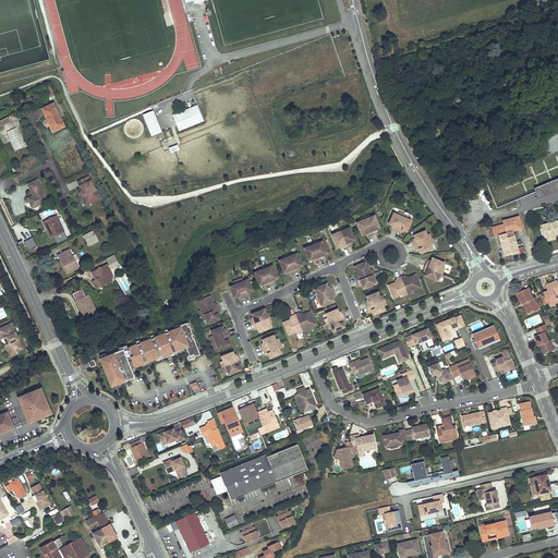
[(60,129),(60,128),(64,125),(53,104),(41,109),(49,124),(50,123),(55,131),(60,129)]
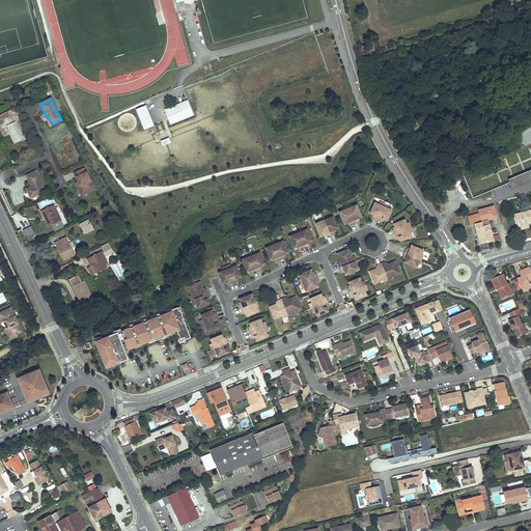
[(192,115),(187,102),(178,105),(178,106),(166,110),(171,123),(184,118),(192,115)]
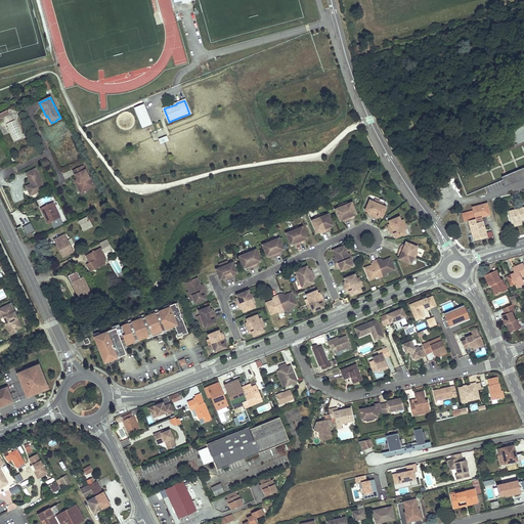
[(150,124),(144,108),(136,112),(142,127),(150,124)]
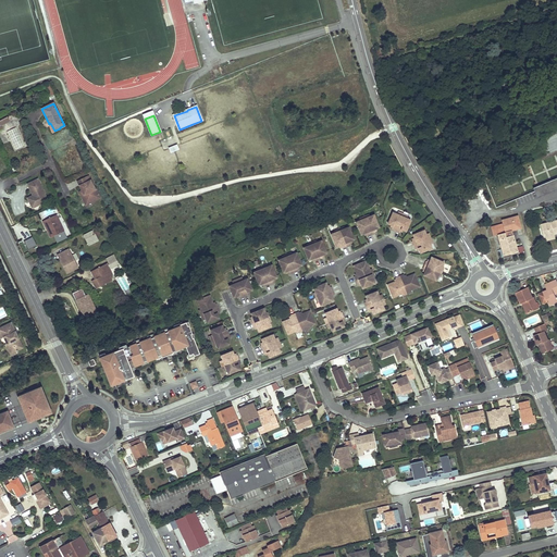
[(0,130),(2,130),(0,125),(10,121),(8,116),(0,120),(0,130)]
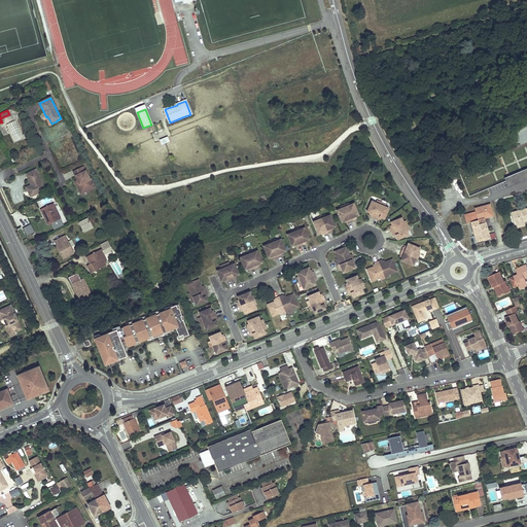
[(13,142),(24,139),(16,119),(6,124),(13,142)]
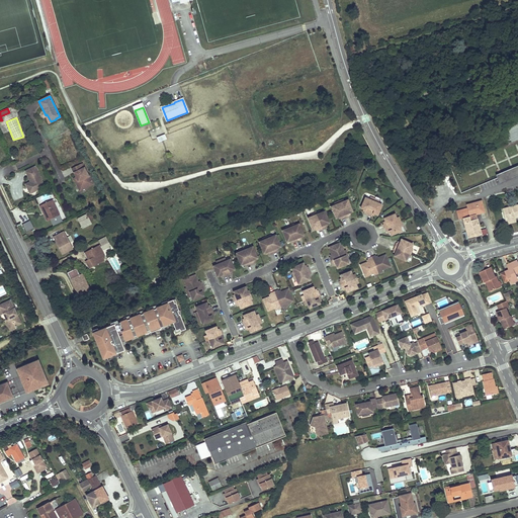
[(484,154),(486,165),(503,162),(501,151),(484,154)]
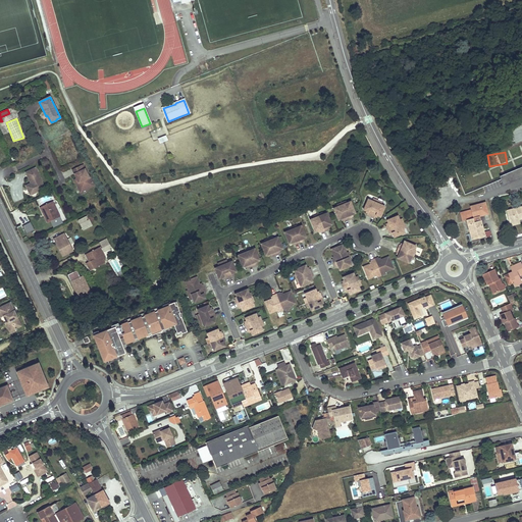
[(75,181),(77,186),(85,189),(89,187),(90,186),(94,184),(89,176),(90,175),(83,163),(79,165),(82,169),(74,172),(76,177),(77,179),(76,180),(75,181)]
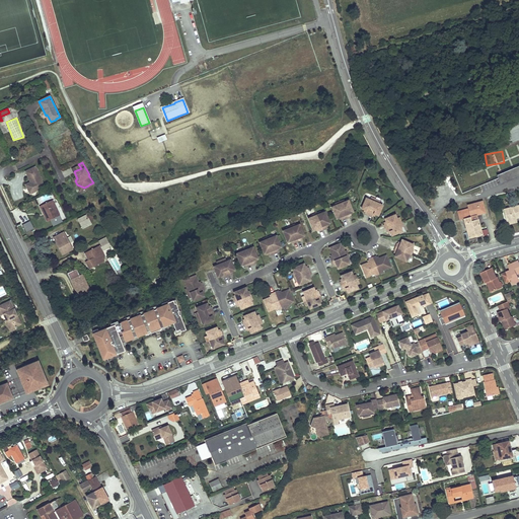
[(518,165),(497,175),(501,184),(518,175),(518,165)]
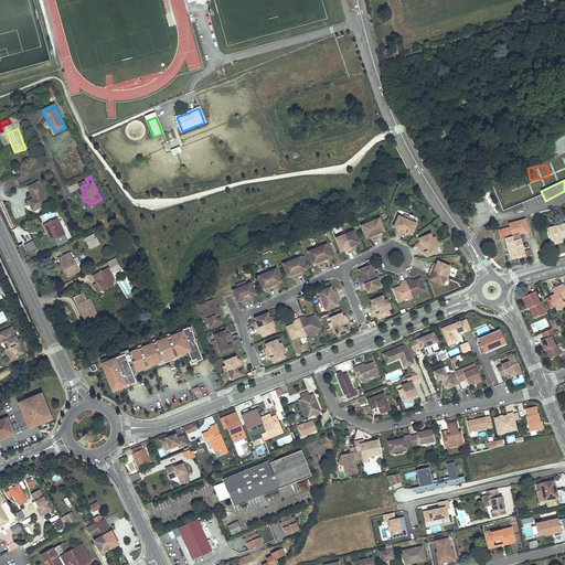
[(27,188),(32,196),(32,198),(33,196),(34,199),(33,200),(32,201),(31,200),(28,202),(33,212),(45,205),(43,202),(46,200),(38,182),(27,188)]
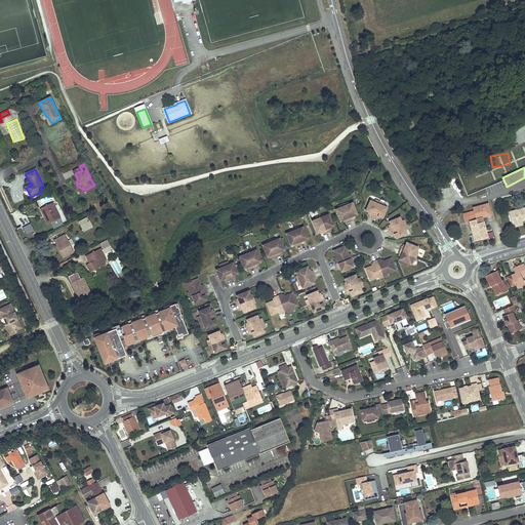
[(369,216),(373,217),(378,204),(374,202),(370,200),(365,211),(368,212),(370,213),(369,214),(369,216)]
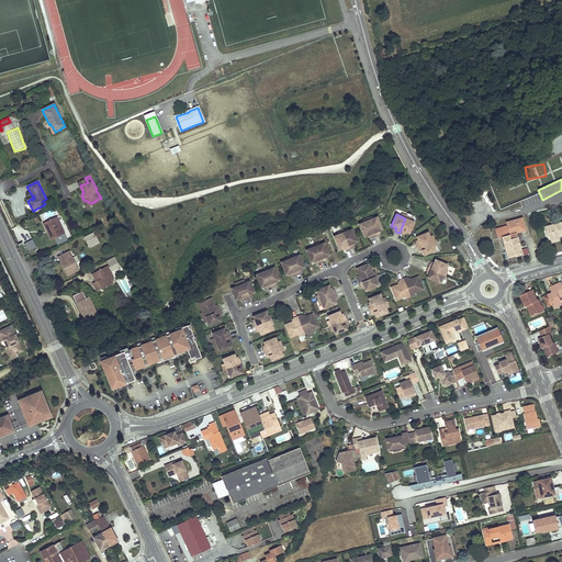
[(55,236),(66,232),(58,215),(44,222),(47,227),(49,225),(55,236)]
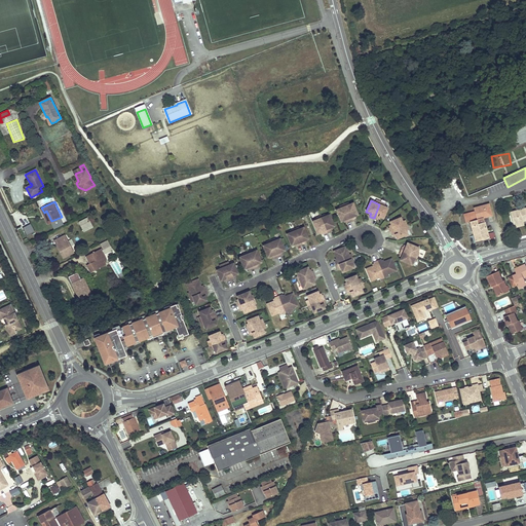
[(492,201),(473,207),(475,212),(477,220),(483,218),(496,215),(492,201)]
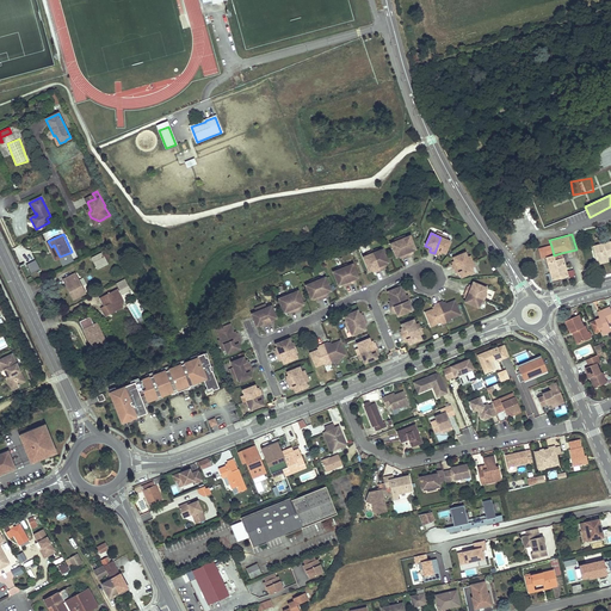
[(400,240),(407,257),(412,255),(411,254),(411,252),(412,251),(415,250),(411,236),(406,238),(400,240)]
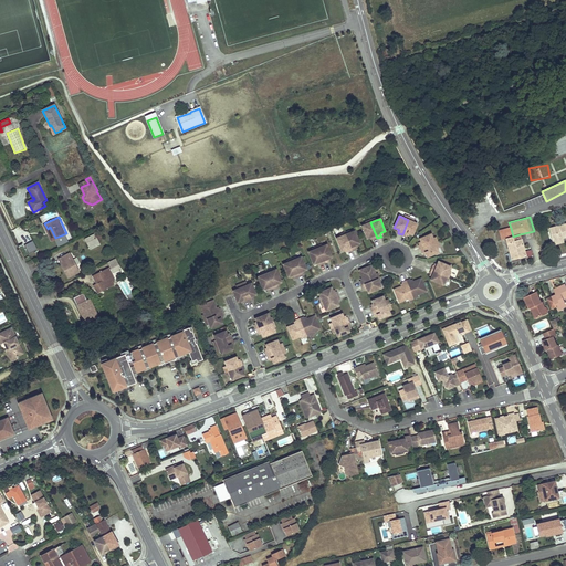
[(408,220),(402,234),(406,237),(407,234),(407,233),(409,234),(412,236),(417,223),(412,222),(408,220)]
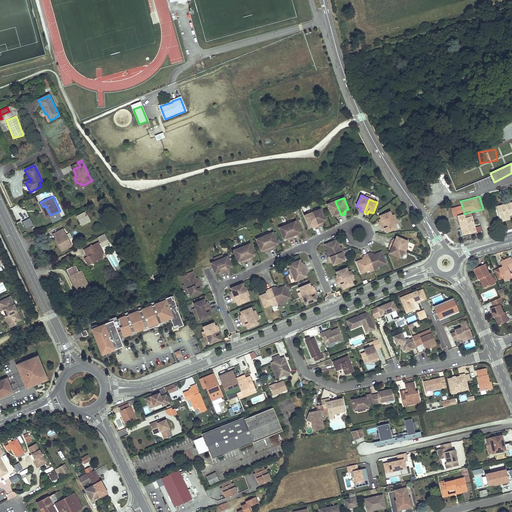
[(338,217),(341,215),(335,201),(331,203),(327,204),(332,216),(335,215),(336,214),(337,216),(338,217)]
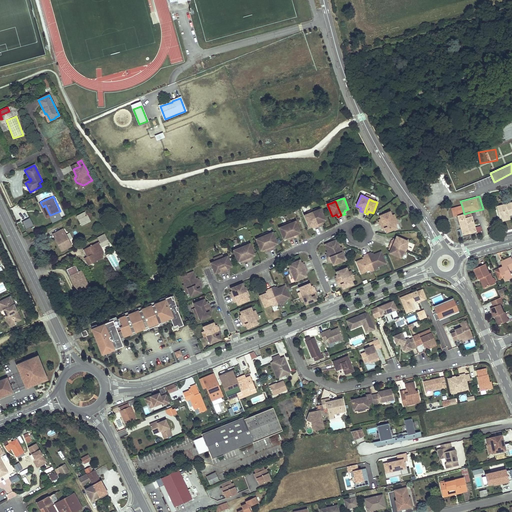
[(511,202),(496,207),(500,218),(509,215),(511,214),(511,202)]
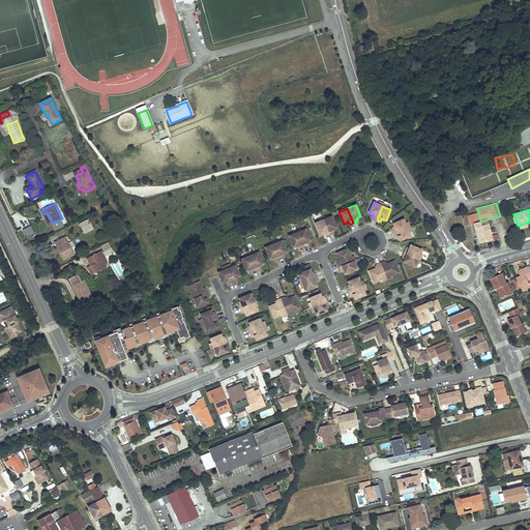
[(473,224),(479,243),(486,241),(480,222),(478,213),(467,216),(469,225),(473,224)]
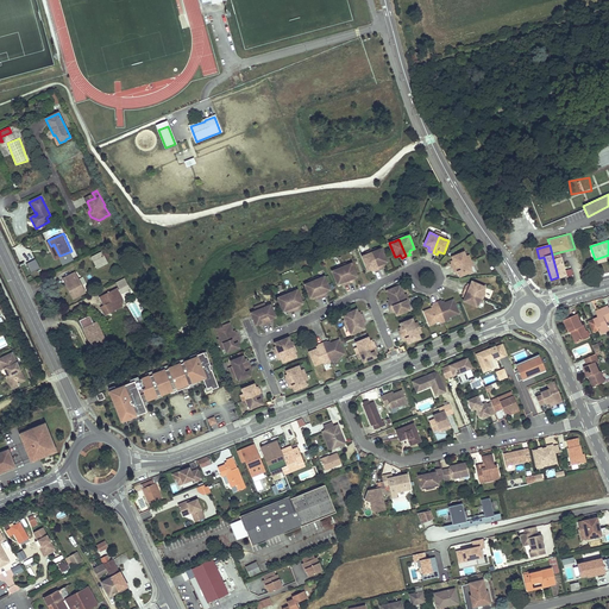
[(371,252),(378,269),(383,268),(383,267),(382,264),(384,264),(388,262),(382,249),(377,250),(371,252)]
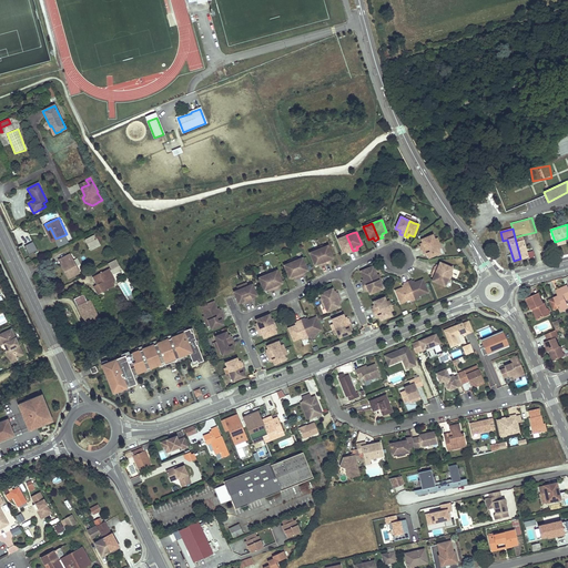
[(89,247),(99,242),(94,234),(85,240),(89,247)]
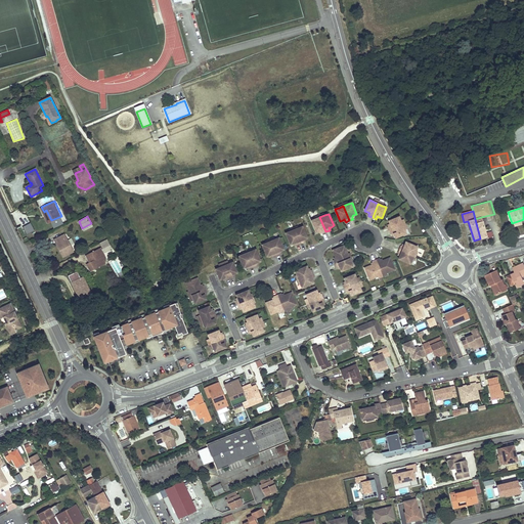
[(322,233),(325,231),(319,217),(315,219),(311,221),(316,232),(319,231),(320,230),(321,232),(322,233)]
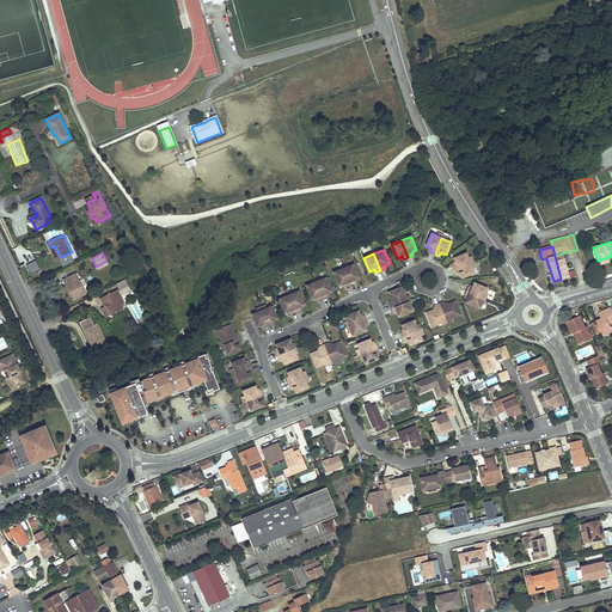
[(453,265),(454,269),(471,263),(469,258),(466,254),(454,258),(456,262),(457,263),(454,264),(453,265)]
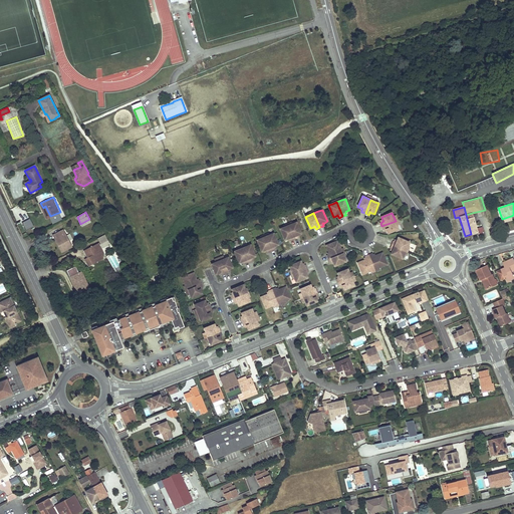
[(471,234),(477,232),(477,234),(484,232),(482,227),(476,228),(472,213),(466,215),(471,234)]
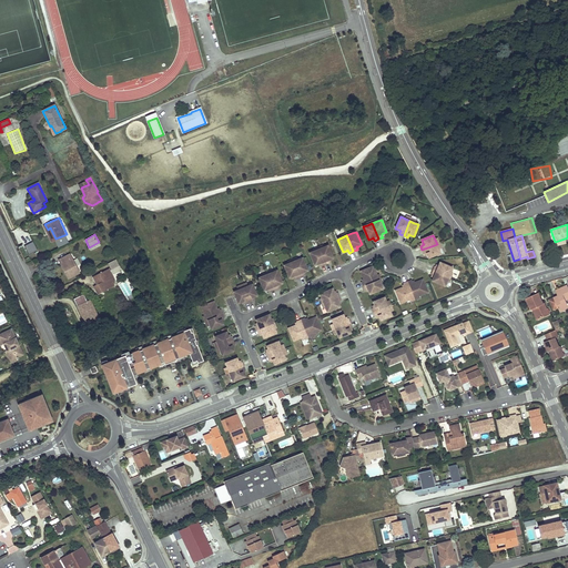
[(37,250),(33,242),(24,246),(28,254),(37,250)]
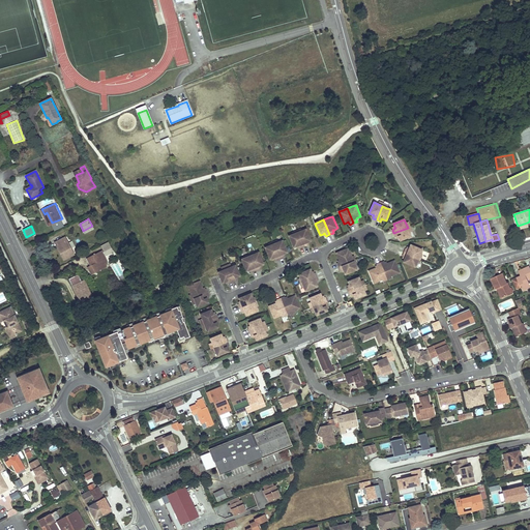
[(408,228),(393,233),(395,237),(396,237),(399,236),(399,237),(400,241),(411,236),(409,232),(408,228)]
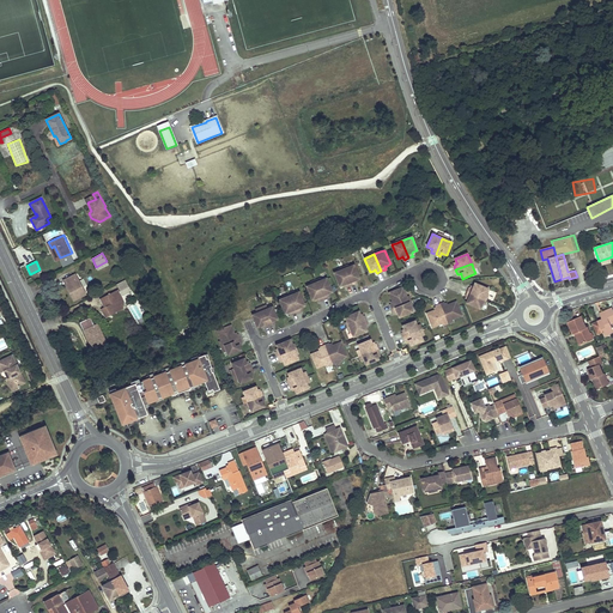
[(344,269),(351,286),(356,284),(354,283),(354,281),(356,280),(359,279),(354,265),(349,267),(344,269)]
